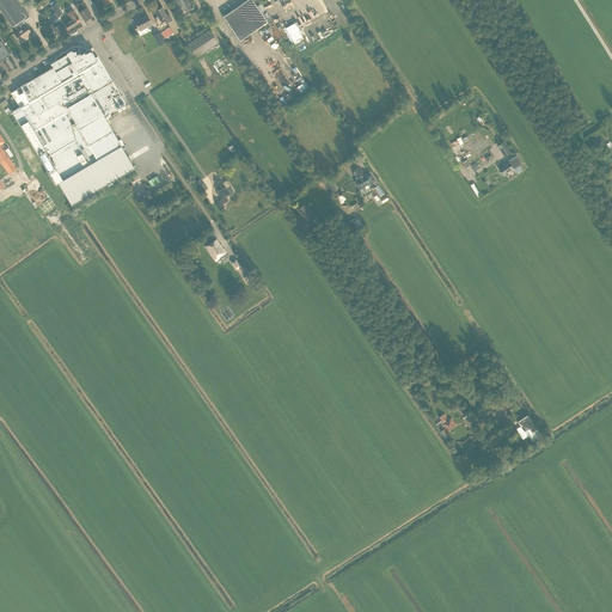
[(0,0),(0,8),(13,26),(14,25),(18,31),(14,34),(20,41),(31,34),(25,25),(22,20),(28,16),(16,0),(0,0)]
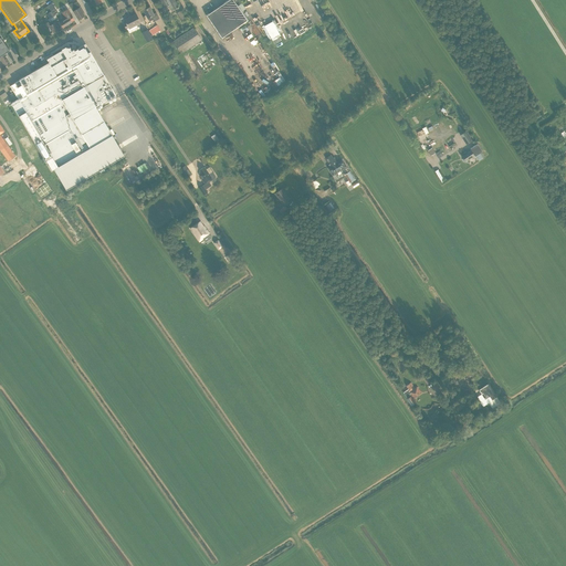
[(160,6),(163,10),(167,8),(166,7),(169,6),(171,11),(178,7),(174,0),(158,0),(161,6),(160,6)]
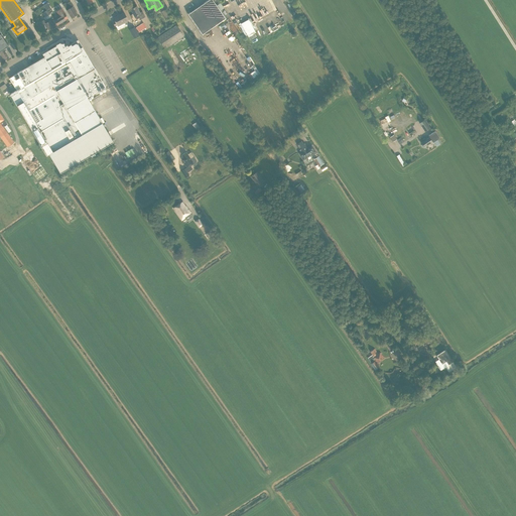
[(221,3),(217,6),(212,0),(209,0),(188,14),(203,34),(225,18),(220,11),(224,8),(221,3)]
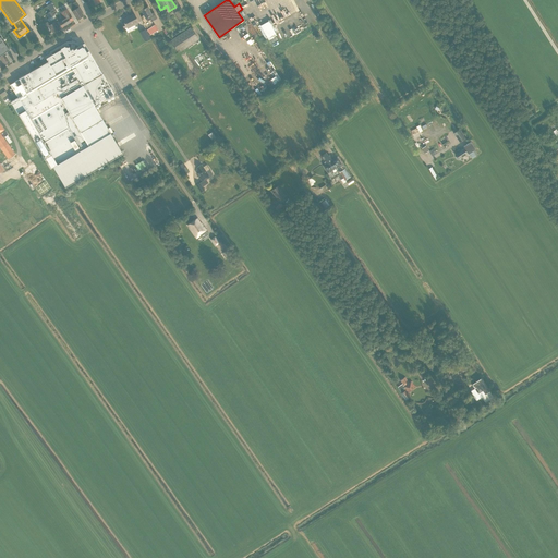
[(70,7),(70,8),(77,20),(84,15),(82,12),(83,12),(80,7),(76,1),(72,4),(71,3),(69,4),(70,7)]
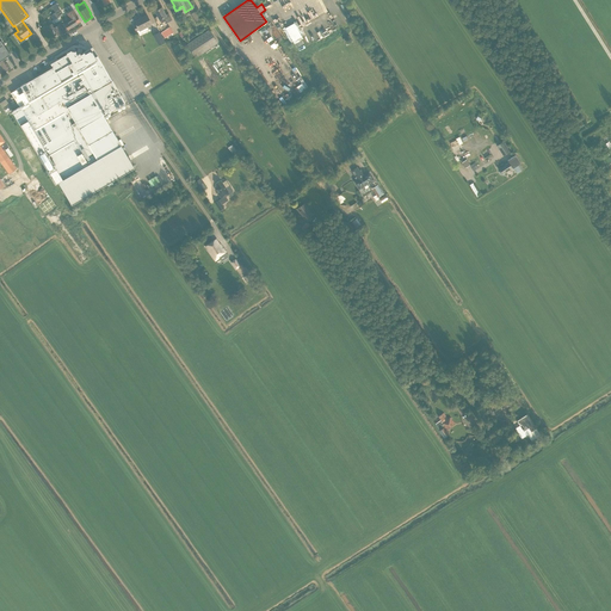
[(172,20),(168,13),(166,16),(161,7),(155,11),(161,23),(165,22),(166,23),(172,20)]
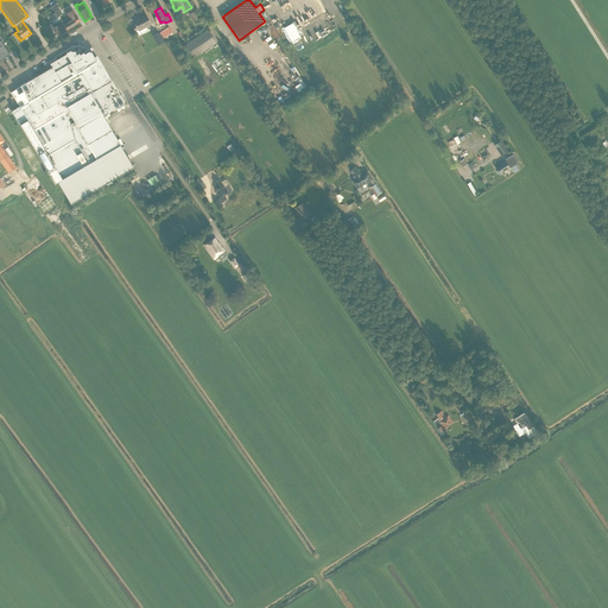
[(76,24),(80,21),(73,11),(68,13),(73,19),(64,24),(68,30),(77,25),(76,24)]
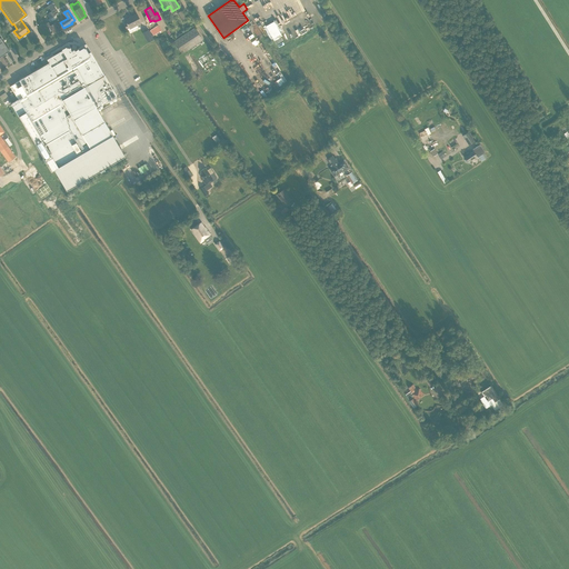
[(188,20),(182,10),(177,13),(183,23),(188,20)]
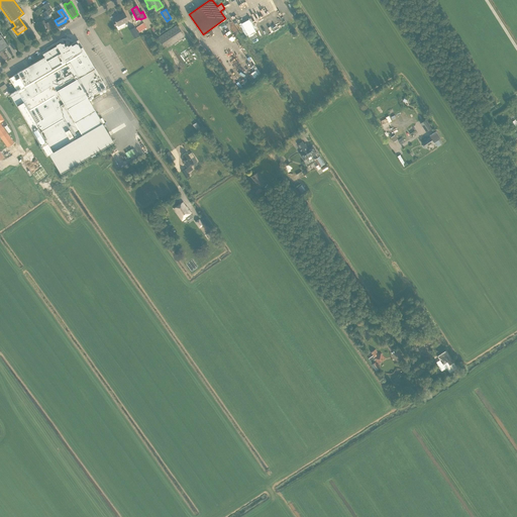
[(49,30),(55,27),(50,20),(48,18),(47,16),(49,15),(46,10),(42,13),(45,17),(44,18),(45,20),(44,20),(40,22),(43,25),(45,24),(49,30)]
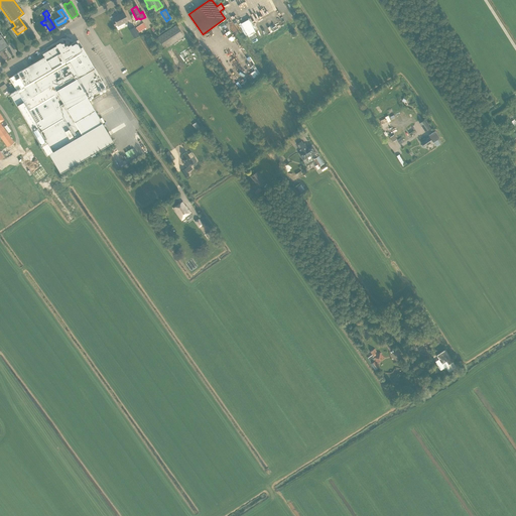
[(115,21),(113,22),(115,26),(117,25),(120,23),(121,24),(128,20),(124,13),(114,18),(115,21)]
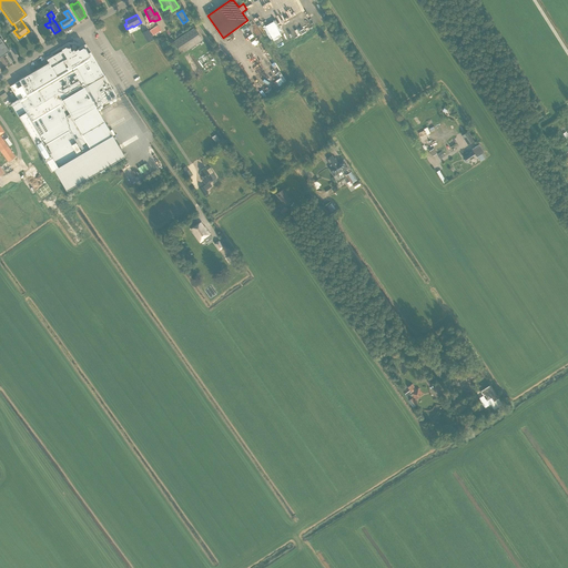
[(264,21),(264,27),(276,26),(275,17),(266,17),(267,20),(264,21)]
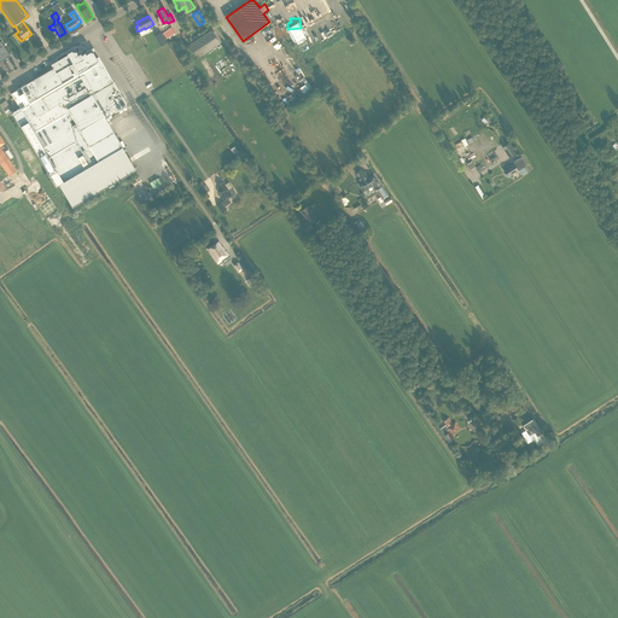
[(167,38),(174,34),(170,28),(164,33),(167,38)]
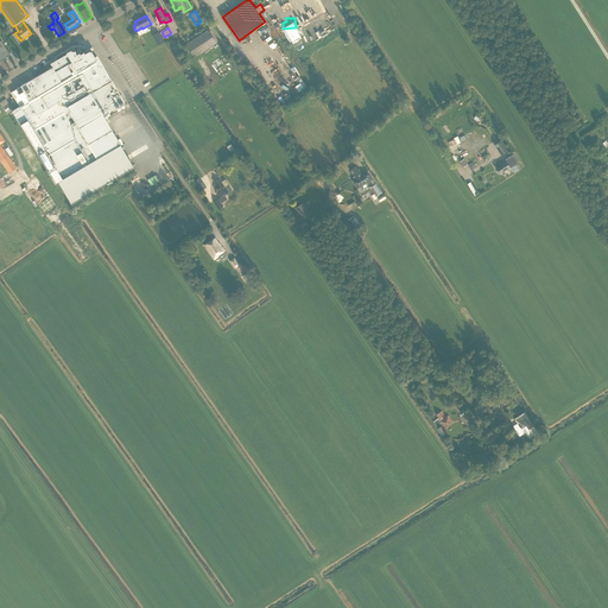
[(195,57),(216,43),(208,30),(187,44),(195,57)]
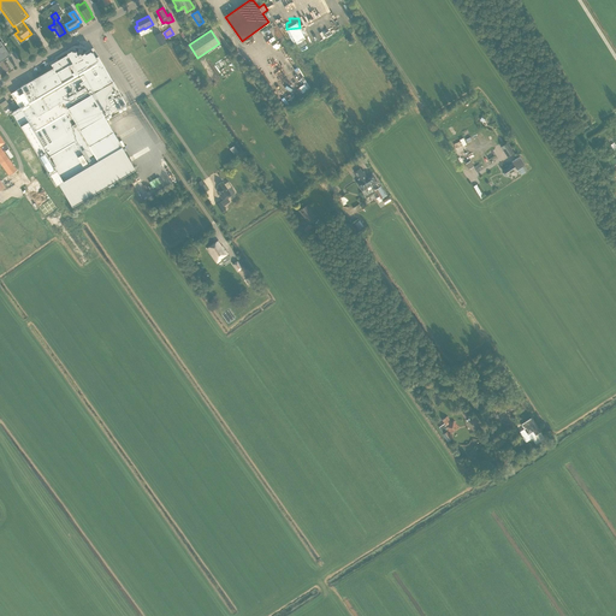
[(166,42),(160,33),(154,36),(160,46),(166,42)]
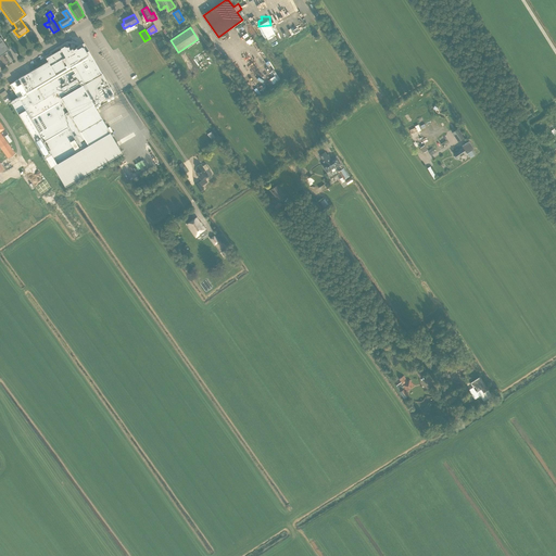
[(9,48),(0,34),(0,65),(1,67),(9,62),(3,53),(7,51),(5,50),(9,48)]
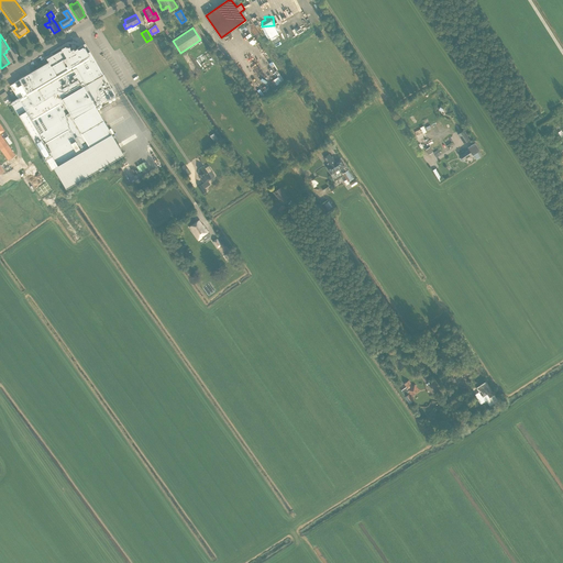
[(206,47),(202,43),(195,48),(198,52),(199,54),(202,53),(200,50),(206,47)]
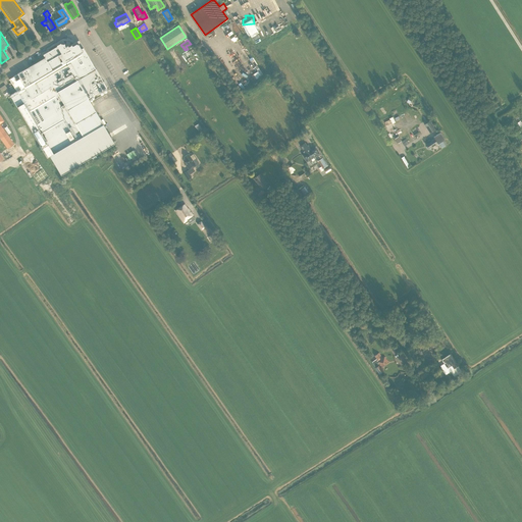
[(18,74),(9,80),(16,91),(10,95),(17,107),(18,107),(40,144),(47,157),(50,156),(61,174),(115,144),(89,98),(107,87),(79,41),(68,46),(68,45),(69,45),(70,42),(66,41),(66,44),(65,44),(63,41),(56,45),(57,46),(43,55),(45,58),(17,73),(18,74)]
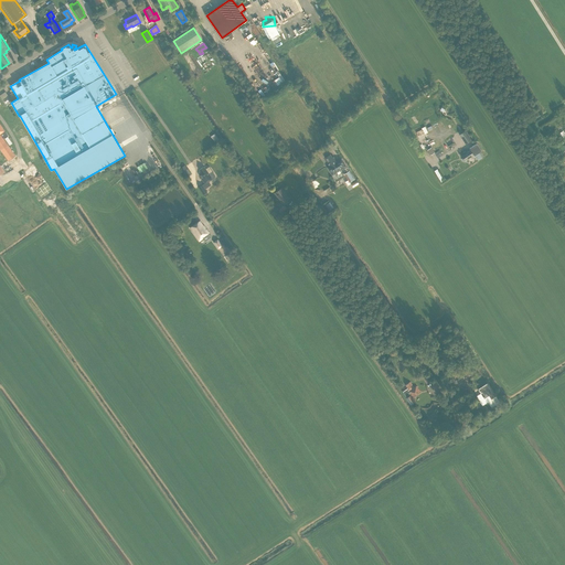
[(255,50),(249,54),(260,70),(267,65),(255,50)]
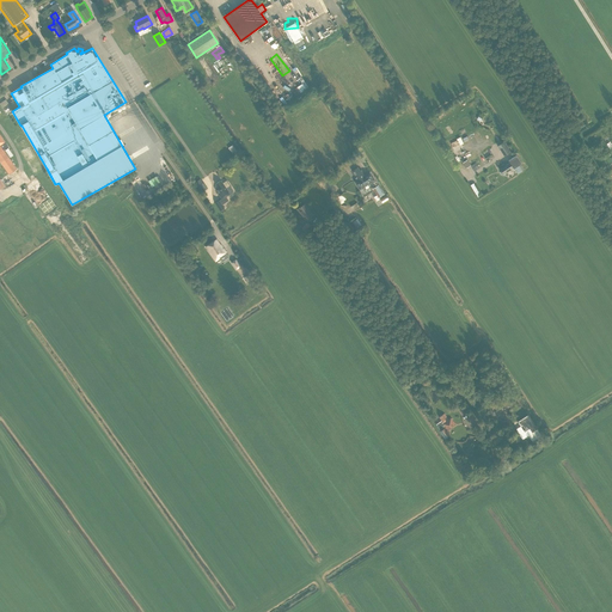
[(209,77),(214,74),(203,57),(199,61),(209,77)]
